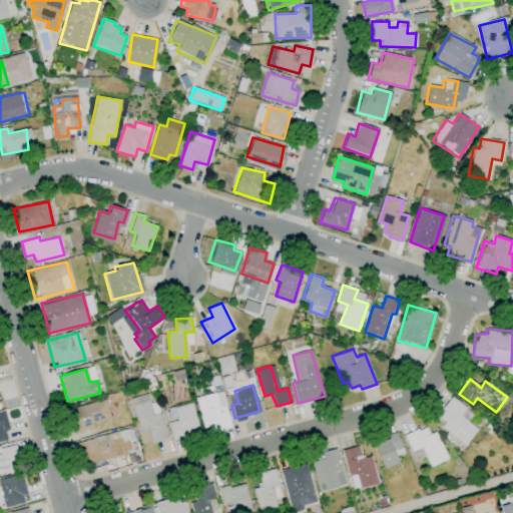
[(195,397),(205,433),(231,426),(226,406),(218,409),(213,393),(195,397)]
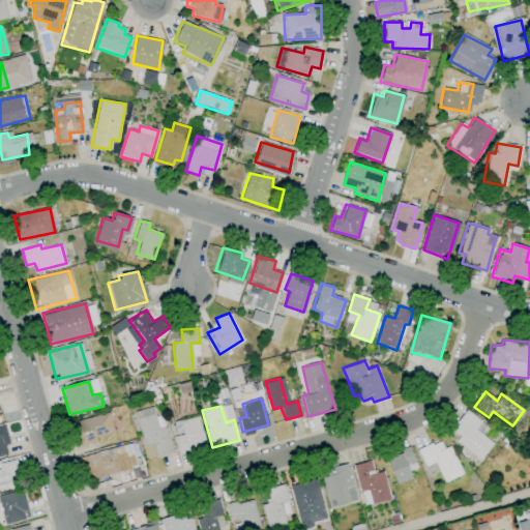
[(134,412),(143,444),(152,443),(157,458),(173,452),(167,427),(157,429),(152,407),(134,412)]
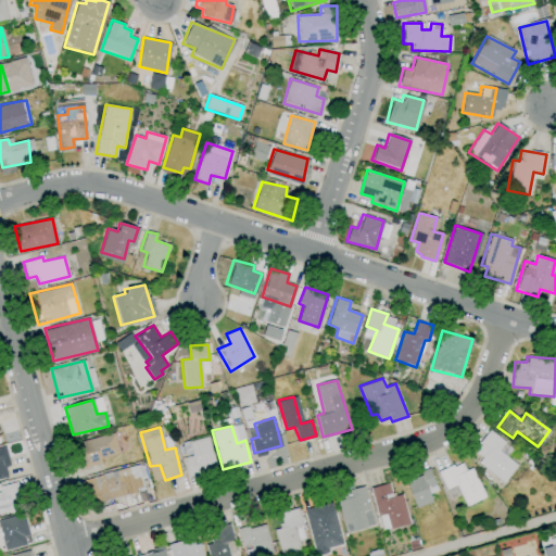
[(517,465),(498,451),(505,442),(489,431),(470,456),(504,481),(517,465)]
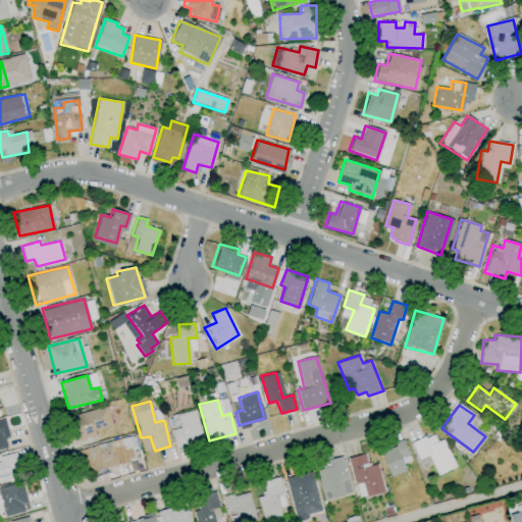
[(71,415),(79,438),(112,429),(106,407),(71,415)]
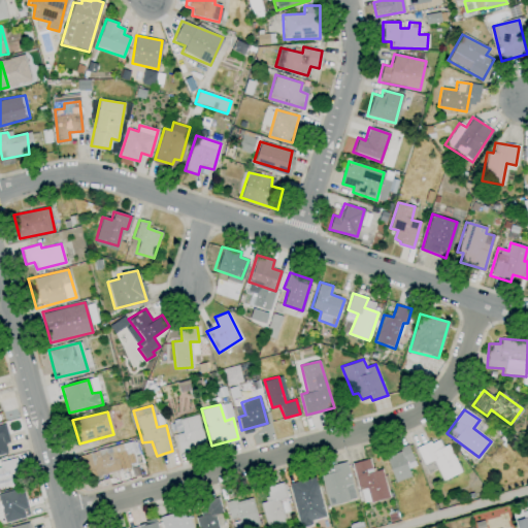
[(197,415),(206,444),(180,451),(176,433),(183,432),(178,419),(197,415)]
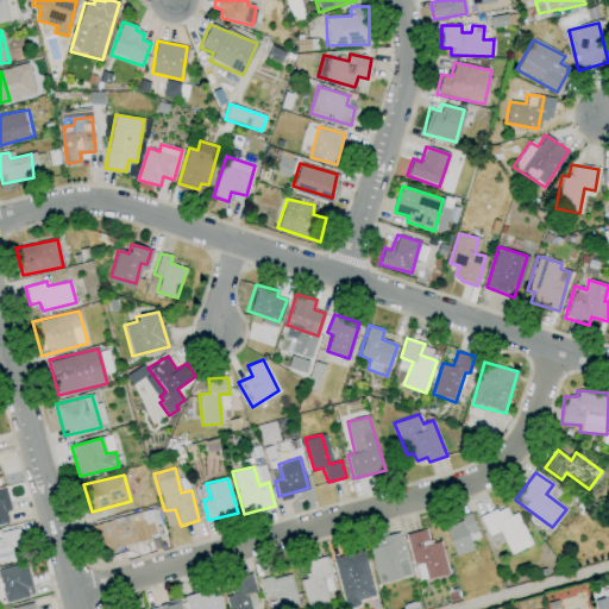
[(0,490),(0,523),(7,522),(5,512),(10,510),(4,489),(0,490)]
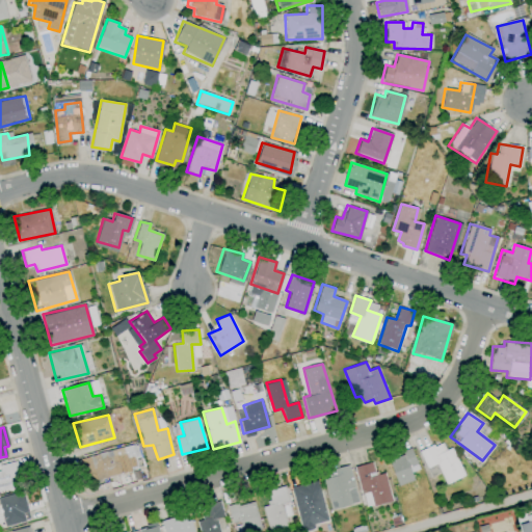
[(445,484),(463,476),(451,448),(445,450),(441,442),(419,452),(426,469),(436,464),(445,484)]
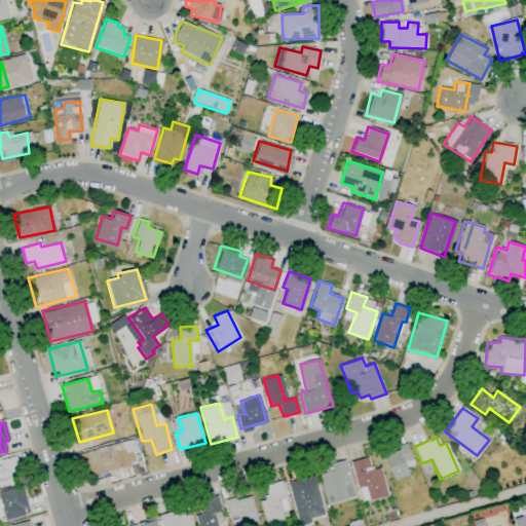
[(79,454),(83,468),(94,466),(95,474),(141,462),(135,439),(79,454)]
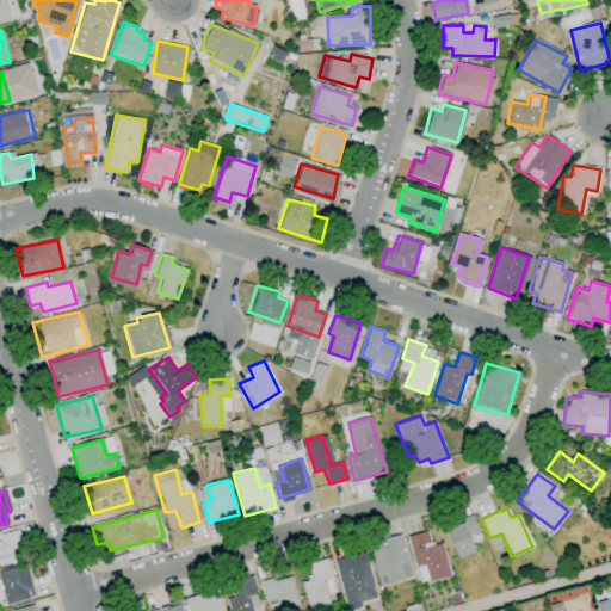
[(474,553),(469,536),(477,534),(473,518),(445,526),(456,559),(474,553)]
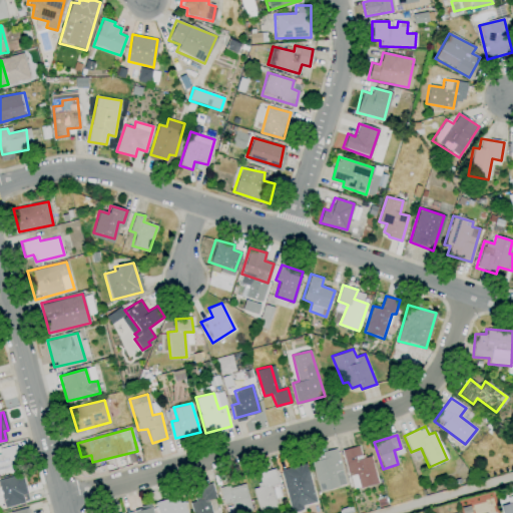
[(0,474),(12,472),(11,465),(19,463),(15,445),(0,448),(0,474)]
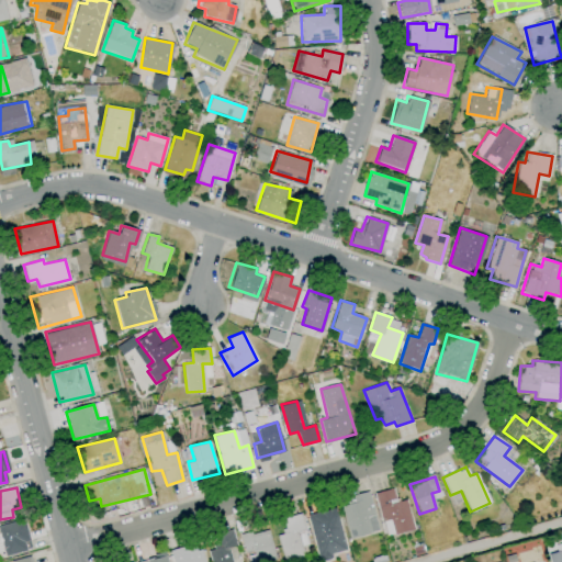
[(374,493),(385,537),(413,529),(406,499),(395,502),(392,489),(374,493)]
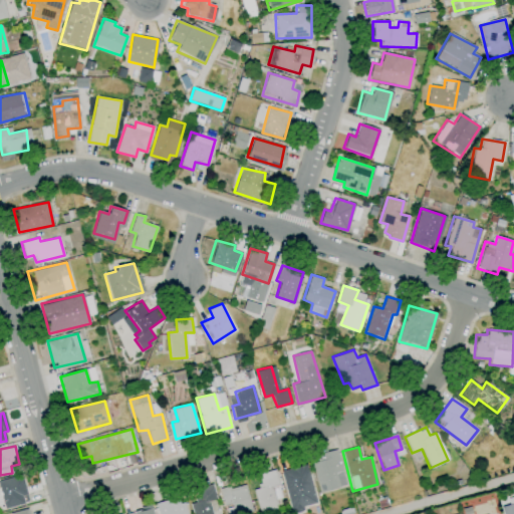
[(318,492),(343,488),(337,450),(318,454),(319,461),(313,462),(318,492)]
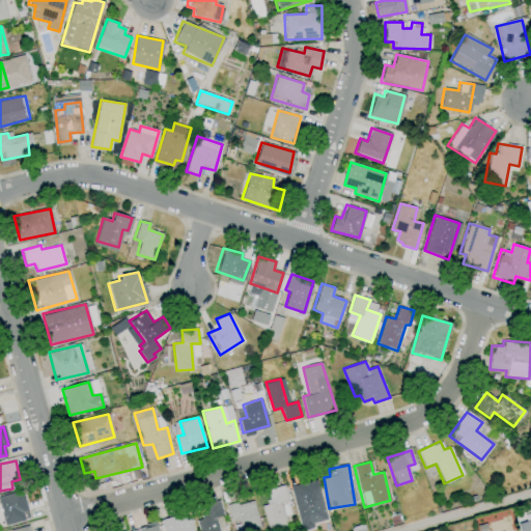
[(316,480),(288,487),(300,529),(327,522),(316,480)]
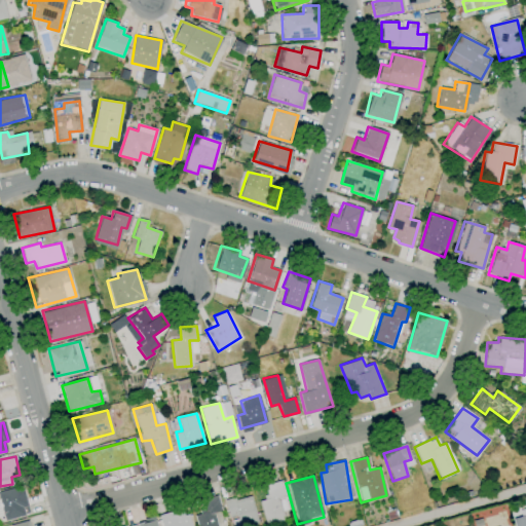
[(282,512),(288,510),(282,481),(264,485),(267,497),(259,499),(264,525),(277,525),(285,525),(282,512)]
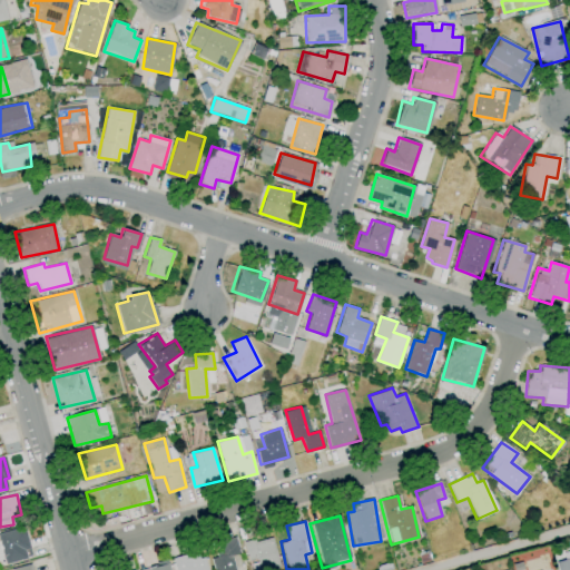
[(0,532),(0,558),(2,558),(5,564),(26,559),(23,550),(29,548),(23,527),(0,532)]
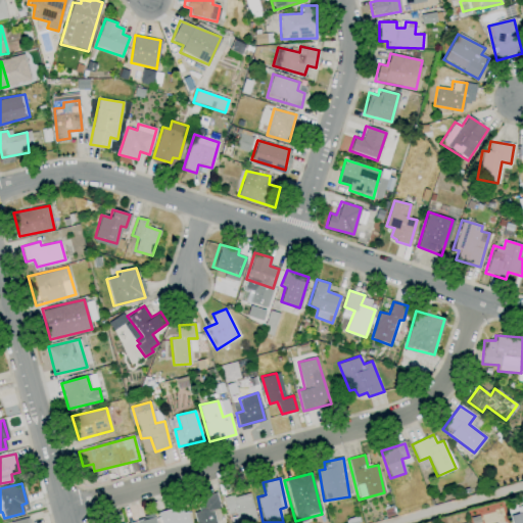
[(215,522),(212,510),(220,508),(216,492),(197,497),(201,511),(193,513),(195,522),(215,522)]
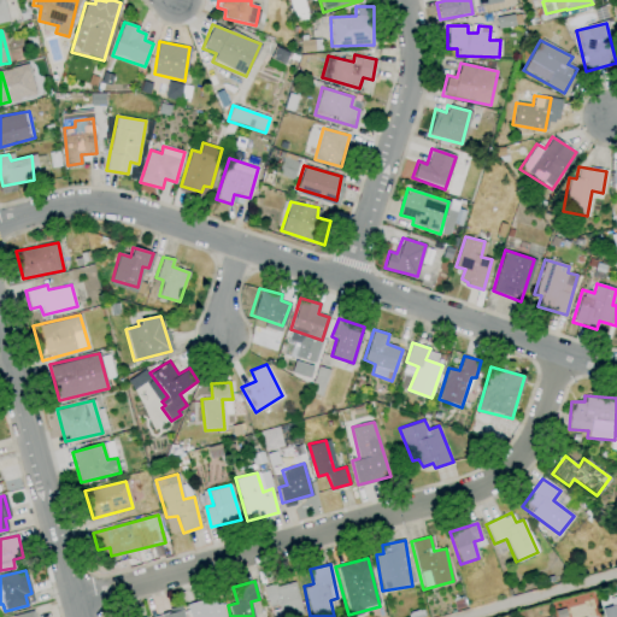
[(278,616),(291,616),(300,616),(295,582),(264,587),(266,607),(277,605),(278,616)]
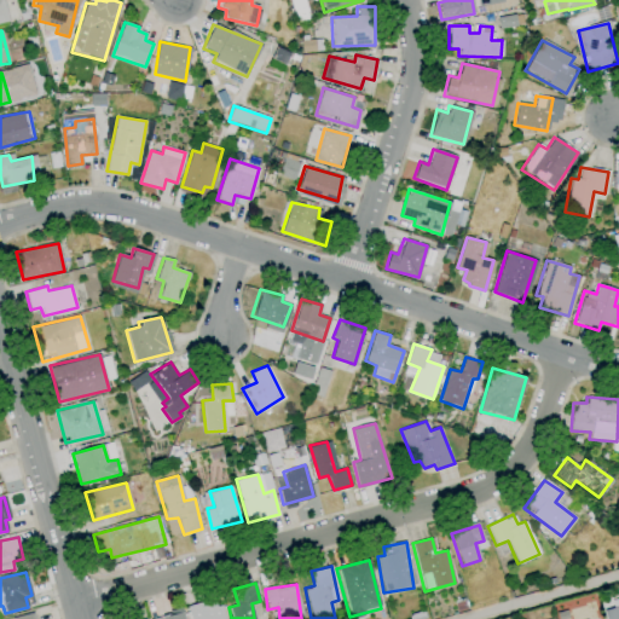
[(187,608),(190,618),(225,618),(220,600),(187,608)]
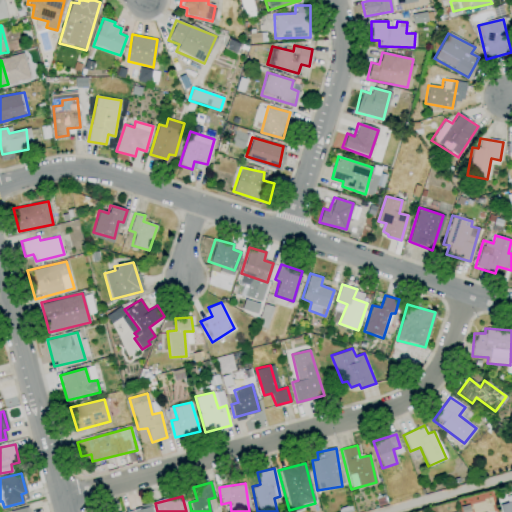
[(511,511),(511,501),(498,505),(500,511),(511,511)]
